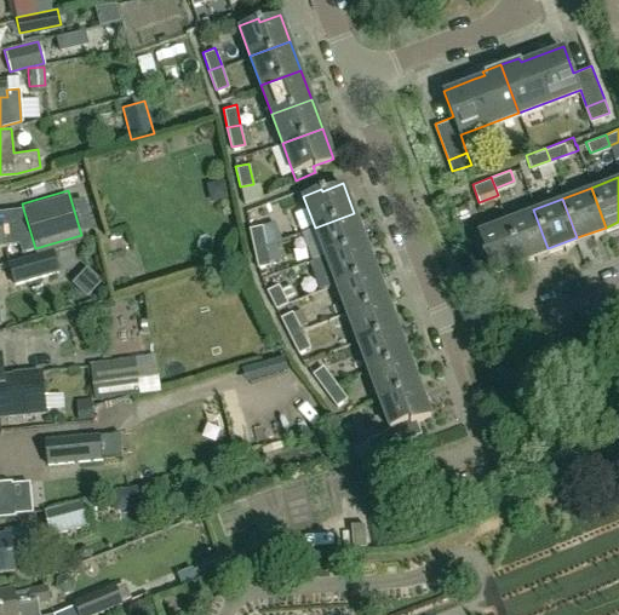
[(35,248),(23,208),(0,211),(0,245),(19,243),(22,252),(35,248)]
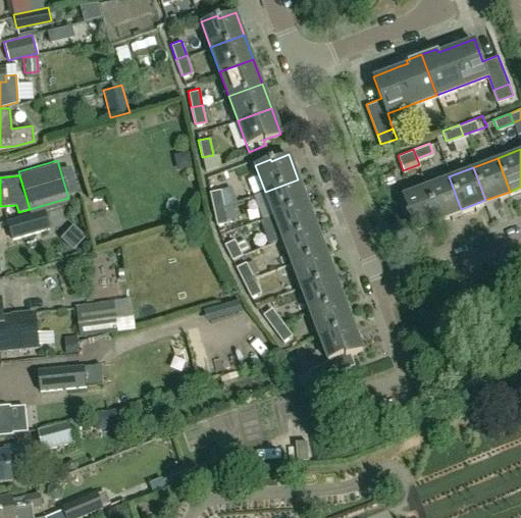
[(437,218),(461,209),(449,176),(425,186),(437,218)]
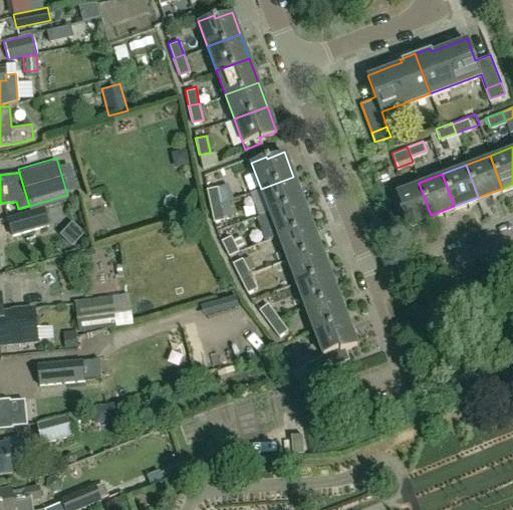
[(293,177),(261,189),(269,211),(269,212),(302,200),(293,177)]
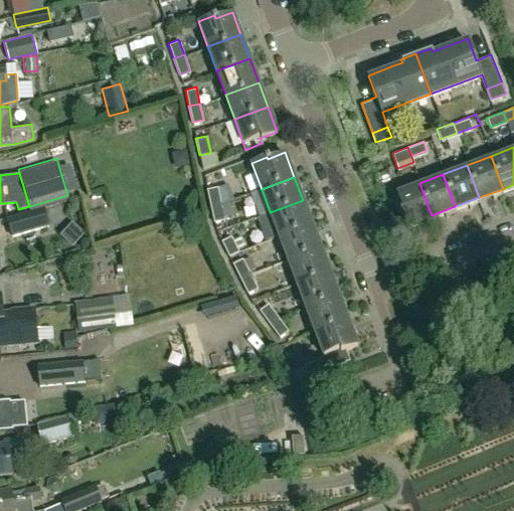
[(406,224),(432,215),(419,183),(397,191),(403,207),(400,208),(406,224)]
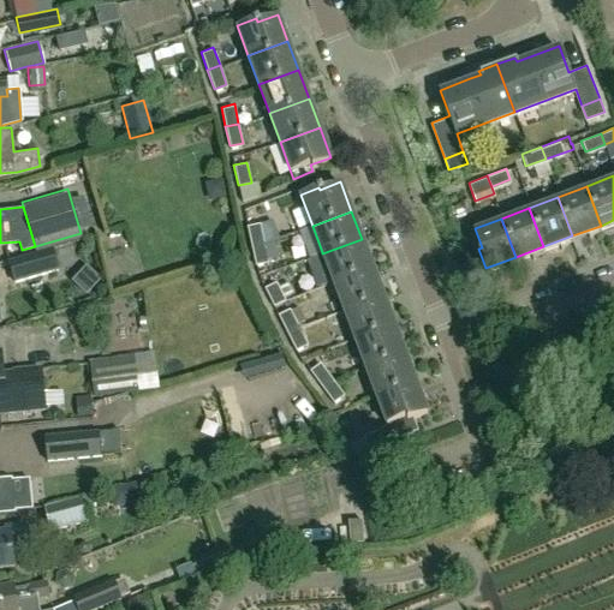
[(250,243),(263,240),(260,221),(246,223),(250,243)]
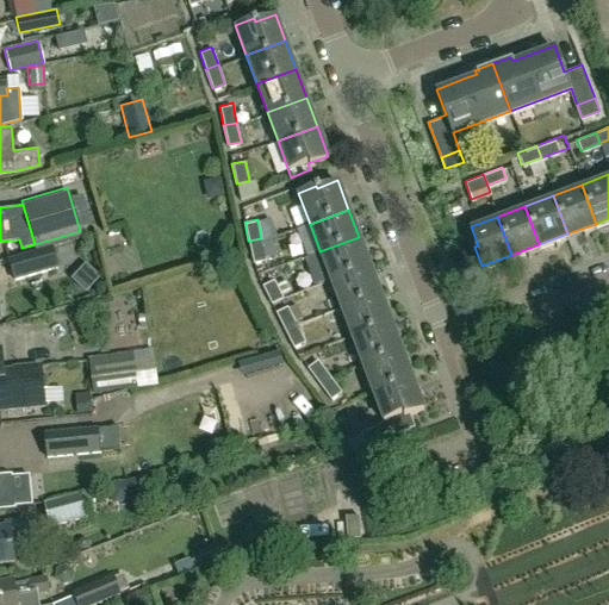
[(359,237),(319,251),(330,280),(370,266),(359,237)]
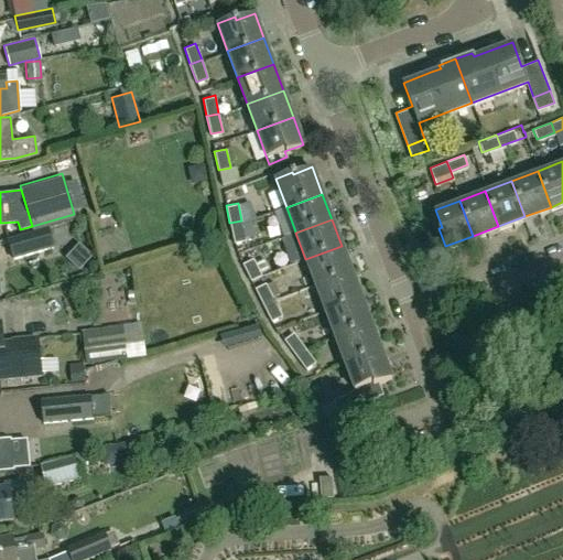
[(241,221),(229,223),(234,241),(245,238),(241,221)]
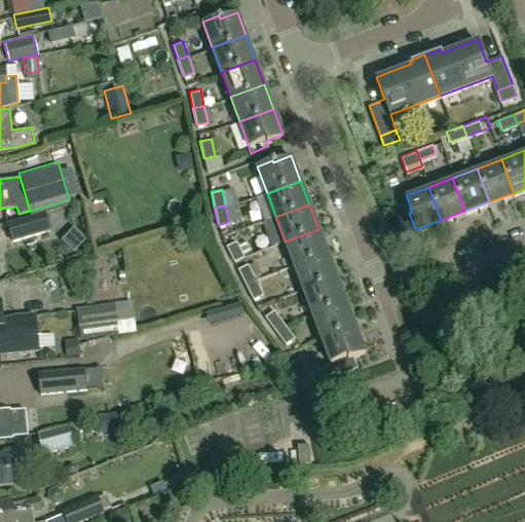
[(43,212),(6,223),(11,239),(48,228),(43,212)]
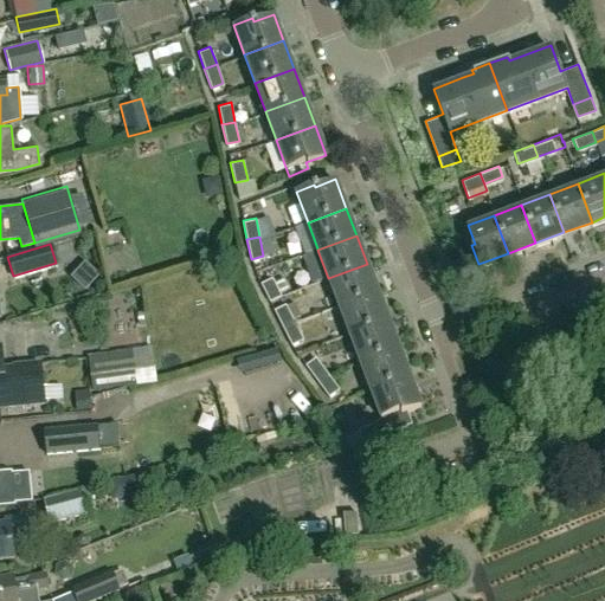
[(367,264),(328,278),(339,307),(378,292),(367,264)]
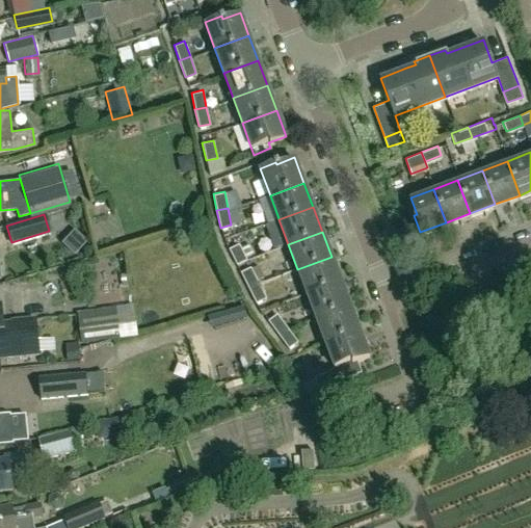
[(240,246),(238,242),(229,247),(236,263),(246,258),(245,257),(254,253),(248,242),(240,246)]
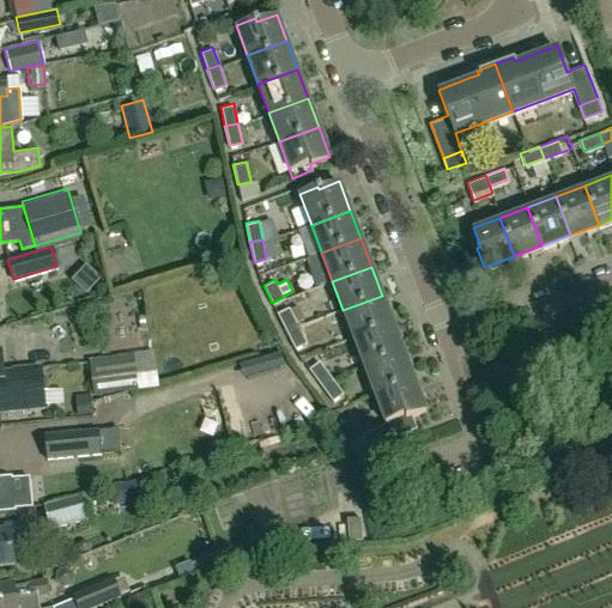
[(382,296),(343,310),(353,338),(392,323),(382,296)]
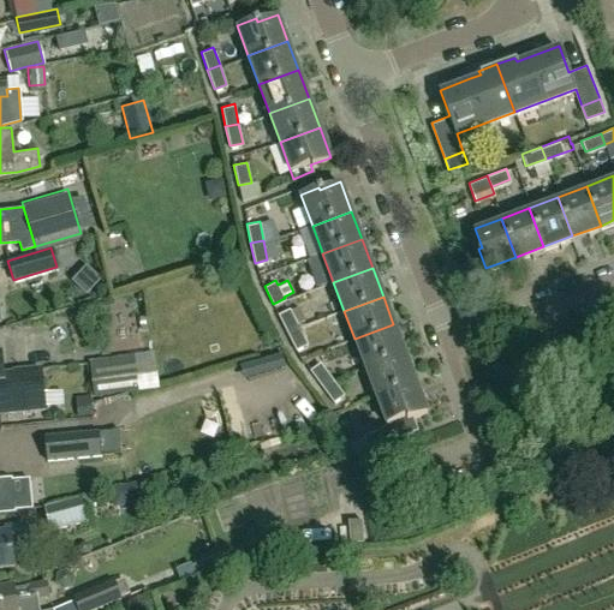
[(298,304),(290,308),(288,306),(278,312),(286,330),(297,323),(296,320),(303,317),(298,304)]
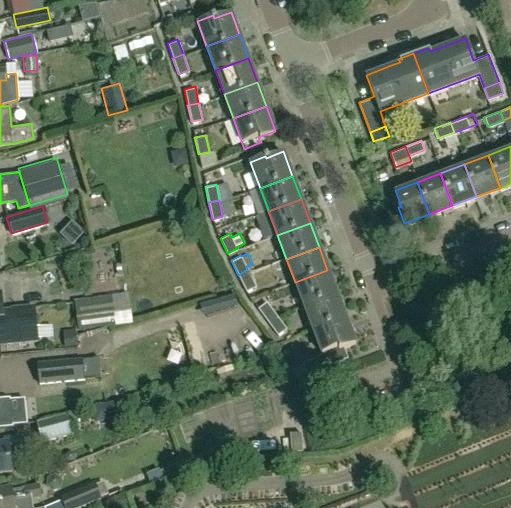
[(247,269),(238,275),(245,290),(255,285),(249,272),(247,269)]
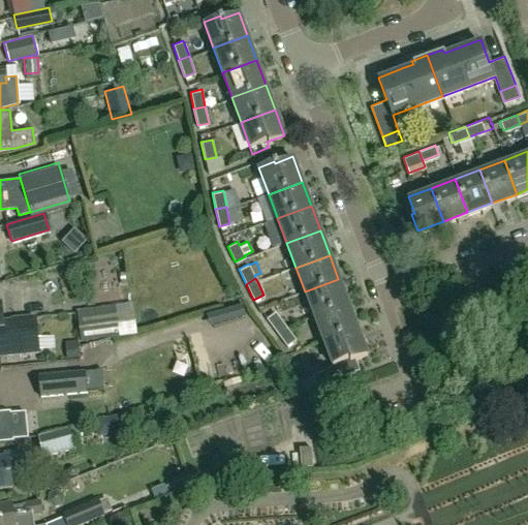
[(338,279),(305,291),(314,316),(347,304),(338,279)]
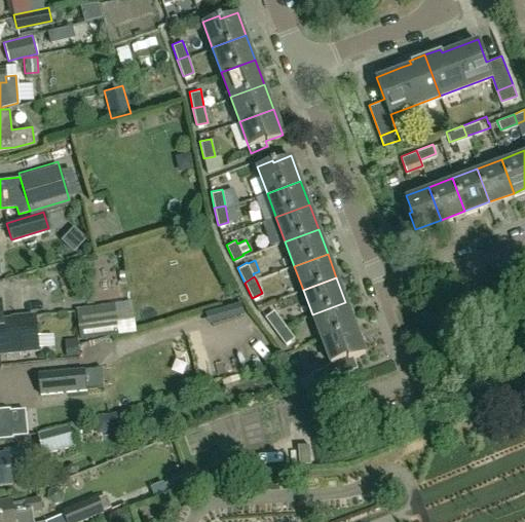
[(113,302),(75,307),(79,338),(117,333),(113,302)]
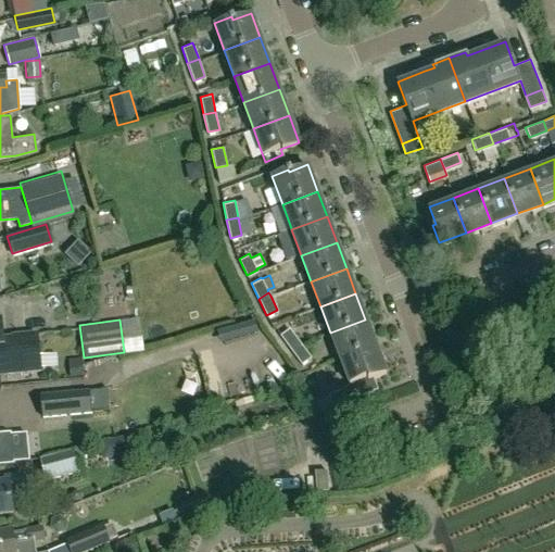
[(365,320),(330,333),(340,359),(375,345),(365,320)]
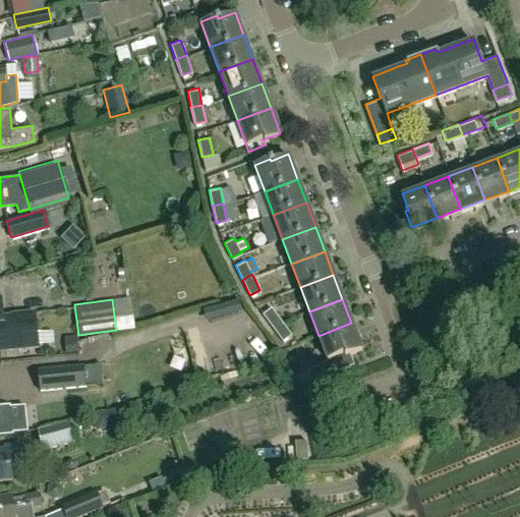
[(272,326),(281,320),(271,306),(262,312),(272,326)]
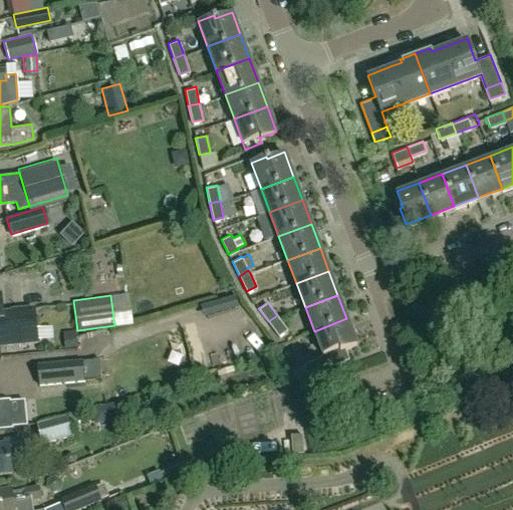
[(0,311),(0,343),(36,340),(33,306),(16,308),(17,309),(0,311)]
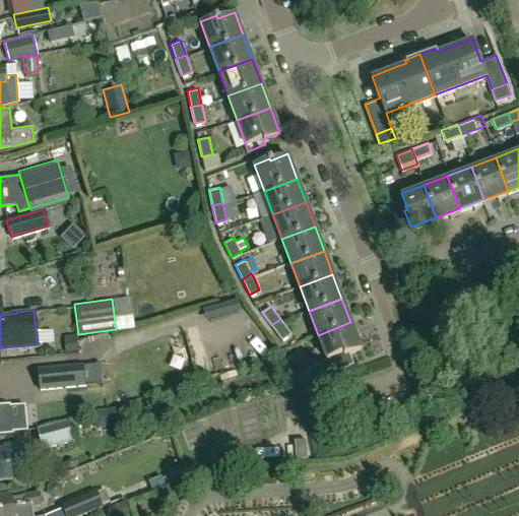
[(280,319),(271,325),(281,338),(289,332),(280,319)]
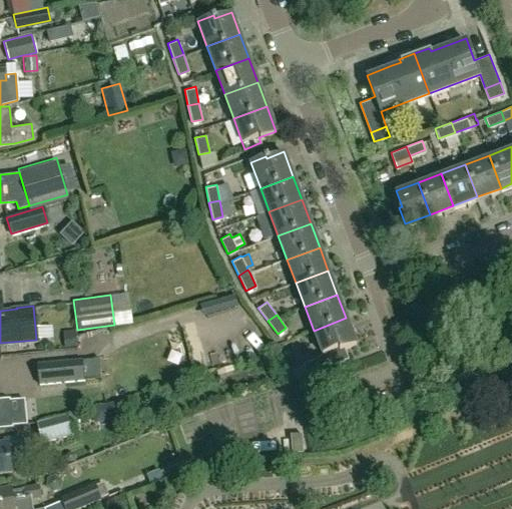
[(346,318),(314,331),(322,352),(337,347),(337,349),(343,347),(355,342),(346,318)]
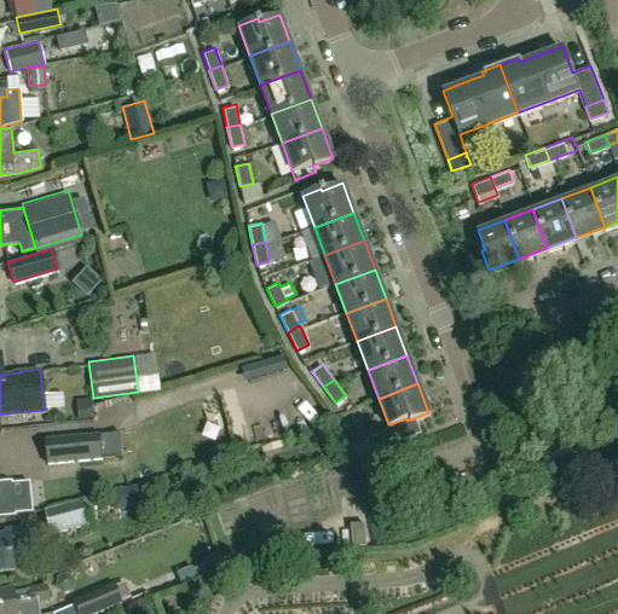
[(293,430),(306,428),(302,409),(289,412),(293,430)]
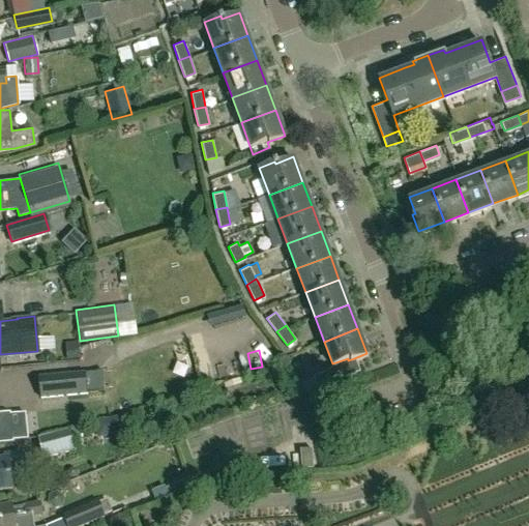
[(236,362),(221,369),(227,383),(242,377),(236,362)]
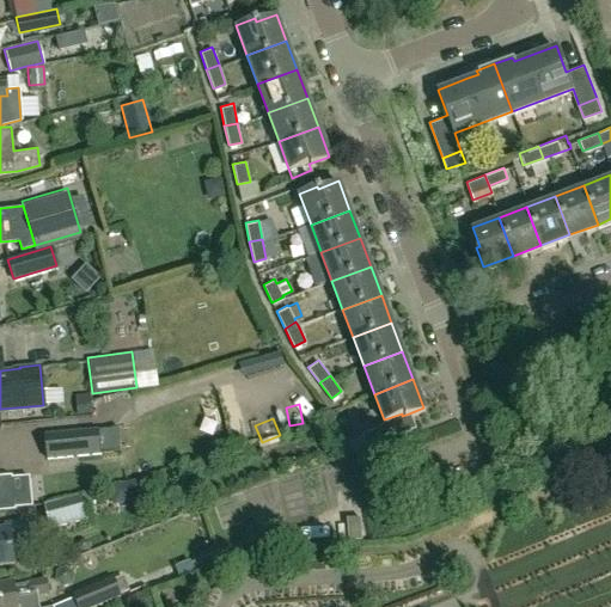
[(46,457),(99,452),(99,447),(117,446),(115,424),(97,425),(42,430),(46,457)]
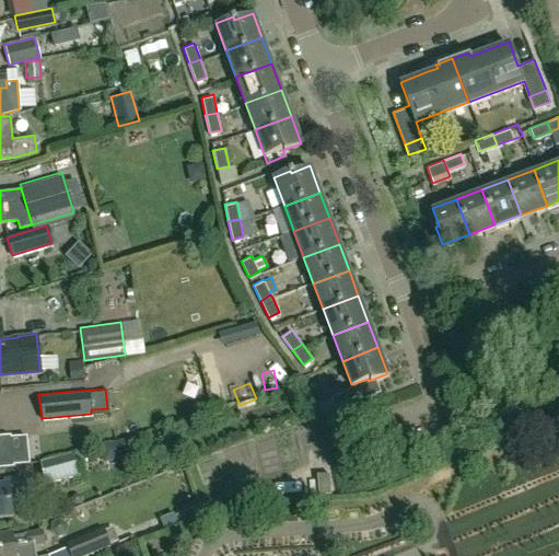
[(347,389),(330,394),(335,406),(351,400),(347,389)]
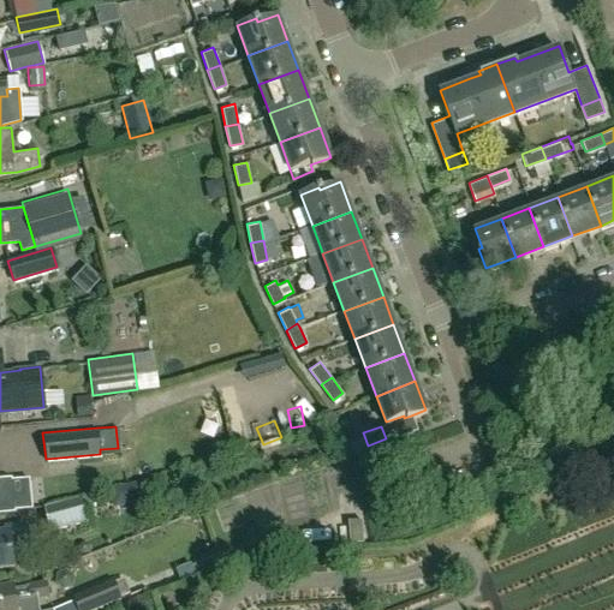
[(144,496),(142,489),(145,488),(147,491),(158,489),(153,474),(109,486),(112,497),(114,503),(144,496)]
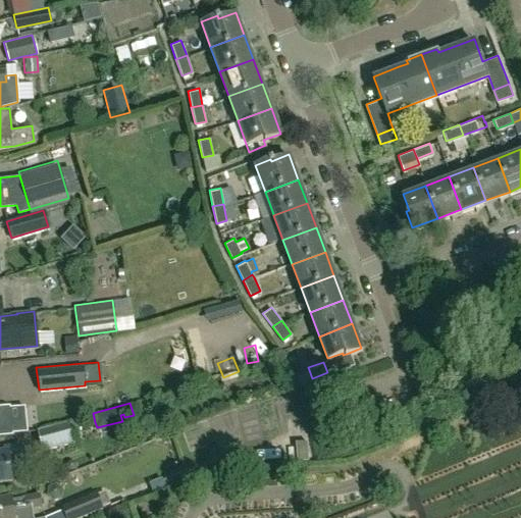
[(0,433),(9,433),(7,405),(0,405),(0,433)]
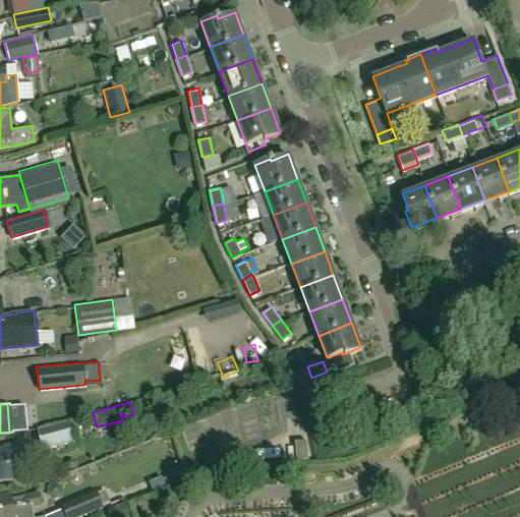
[(42,449),(73,439),(67,418),(36,426),(42,449)]
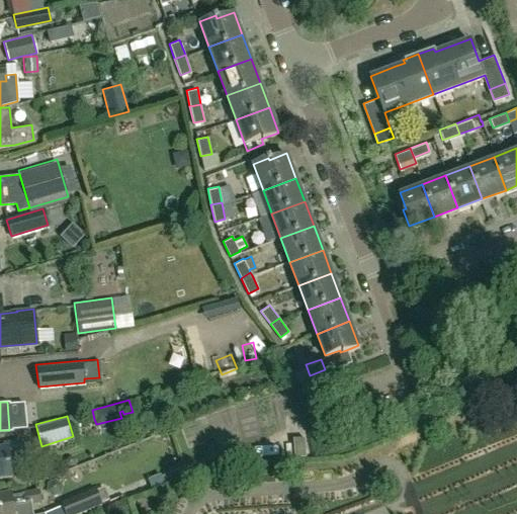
[(0,478),(11,476),(8,457),(22,454),(19,440),(4,442),(5,448),(0,449),(0,478)]
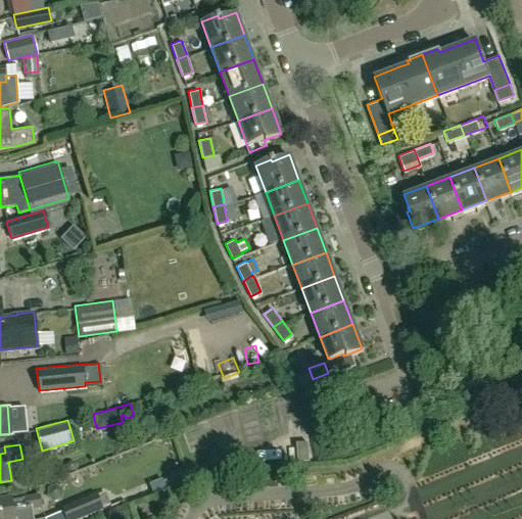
[(109,502),(104,489),(97,492),(96,490),(60,506),(65,518),(74,518),(102,507),(102,505),(109,502)]
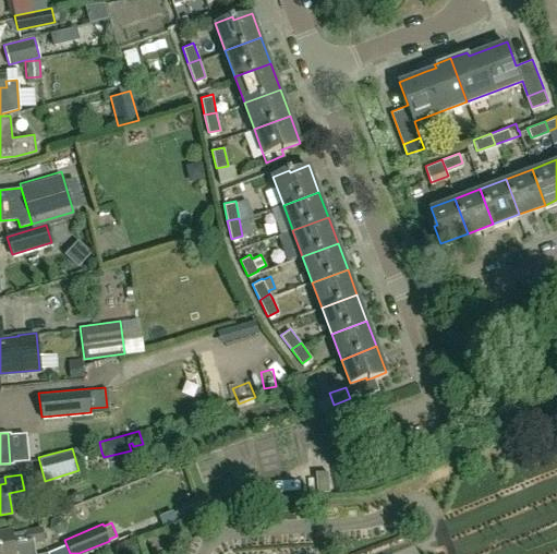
[(10,530),(0,531),(0,553),(33,553),(32,541),(44,539),(41,526),(25,528),(25,529),(11,531),(10,530)]
